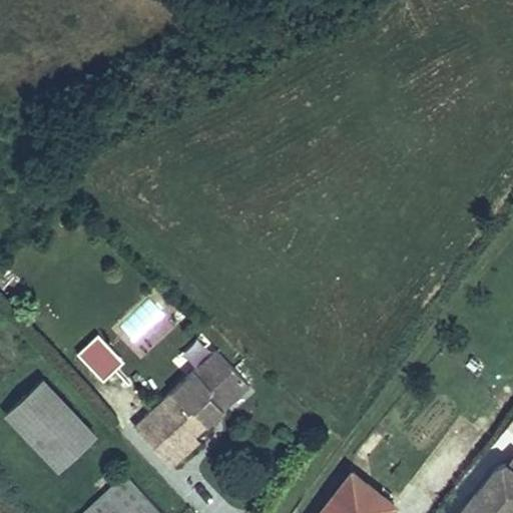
[(78,353),(103,380),(115,368),(98,350),(107,342),(98,333),(78,353)]
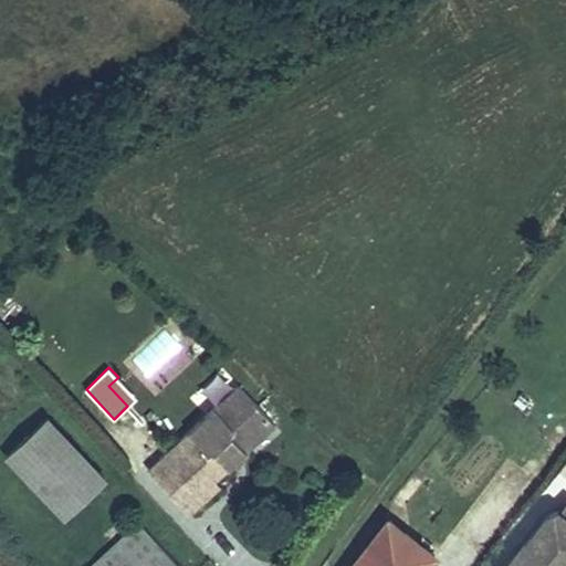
[(108,386),(127,406),(137,397),(118,377),(108,386)]
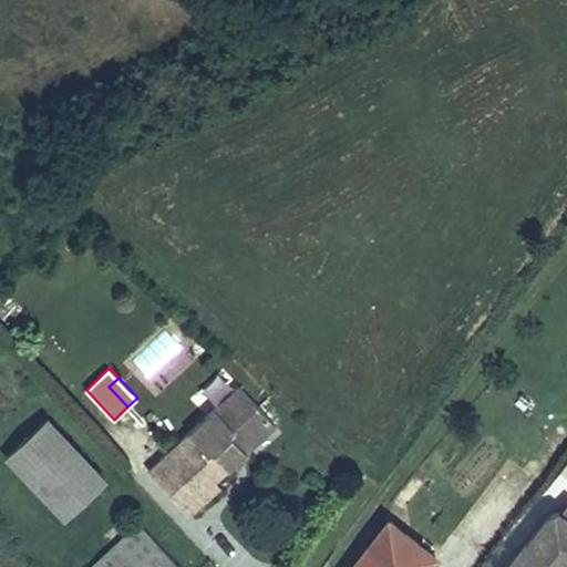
[(148,470),(191,515),(222,487),(216,482),(276,424),(239,384),(148,470)]
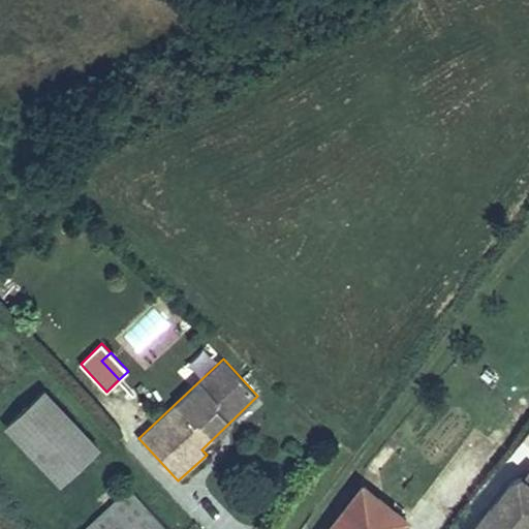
[(6,427),(61,484),(99,447),(44,391),(6,427)]
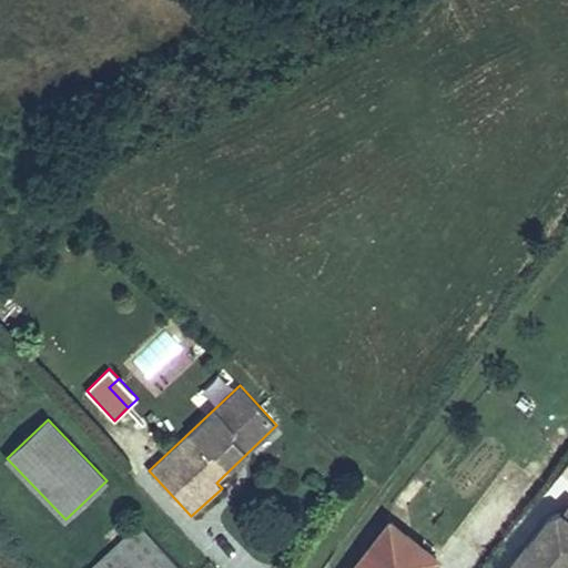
[(509,567),(567,567),(567,500),(559,513),(549,517),(509,567)]
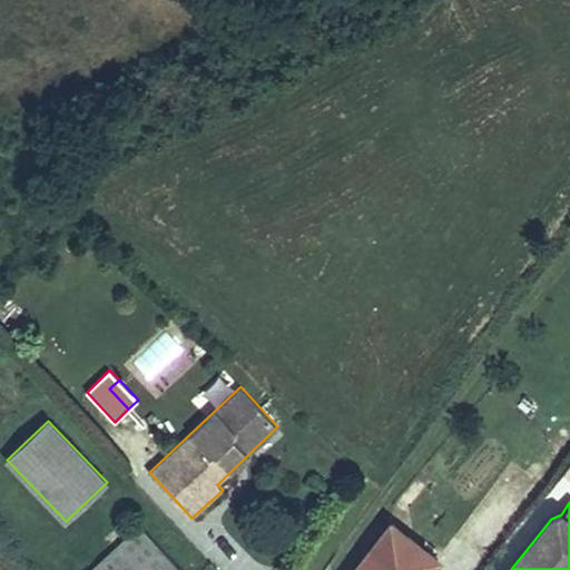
[(355,569),(430,569),(438,559),(391,523),(355,569)]
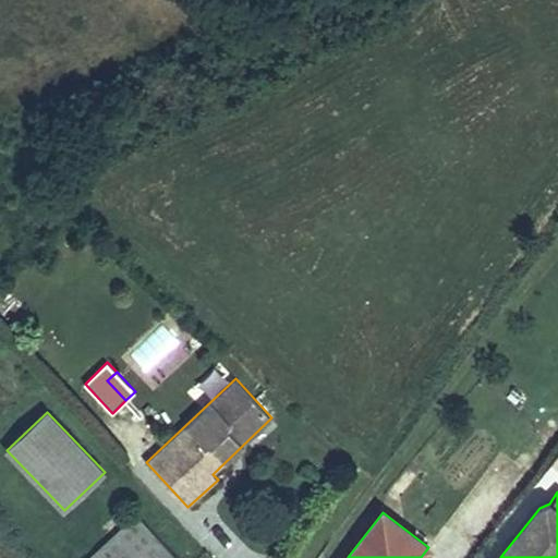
[(91,557),(177,557),(137,516),(91,557)]
